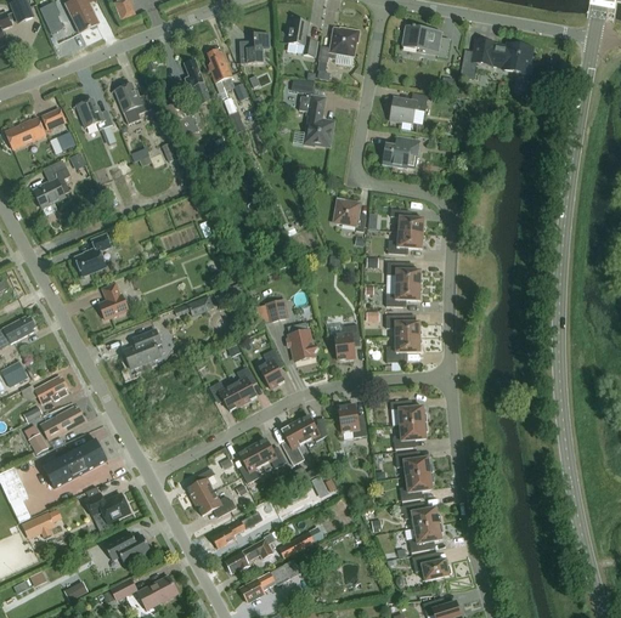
[(12,0),(9,1),(12,11),(20,7),(23,20),(33,16),(26,0),(12,0)]
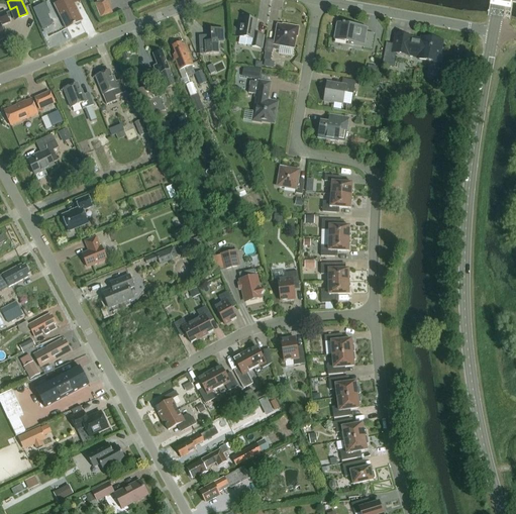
[(55,2),(66,26),(81,18),(73,2),(78,0),(59,0),(55,2)]
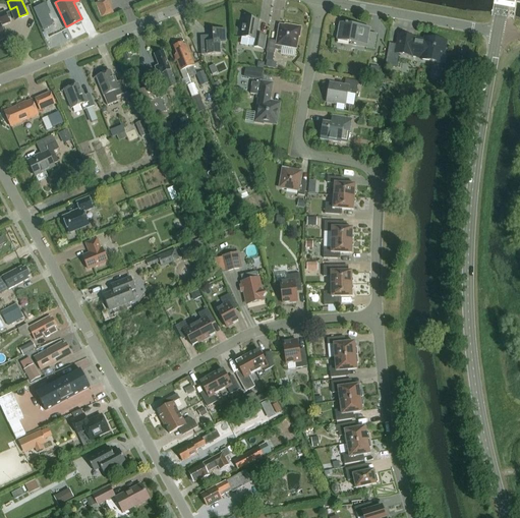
[(0,39),(6,37),(1,23),(9,20),(5,8),(0,10),(0,39)]
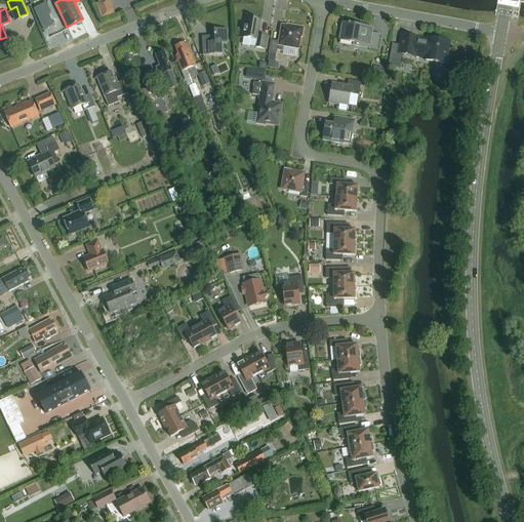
[(241,28),(240,35),(257,38),(255,45),(266,47),(268,34),(258,32),(260,17),(243,14),(241,24),(244,25),(243,29),(241,28)]
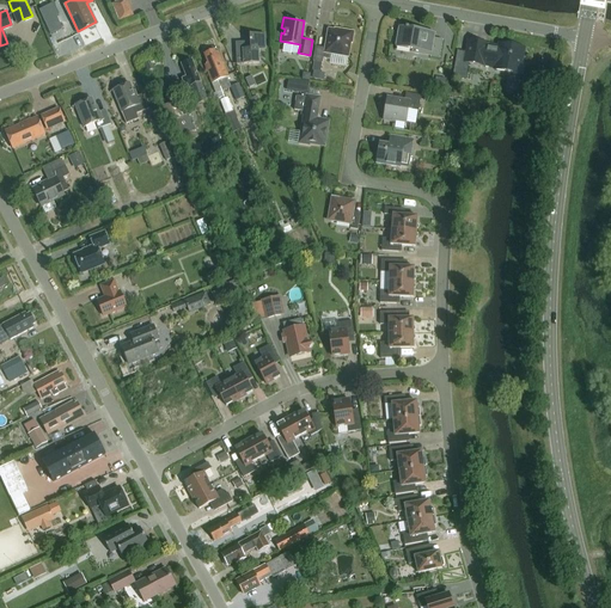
[(396,29),(397,29),(395,44),(411,48),(413,45),(419,47),(419,49),(429,50),(429,54),(439,55),(441,37),(433,36),(434,30),(402,24),(403,23),(397,23),(396,29)]
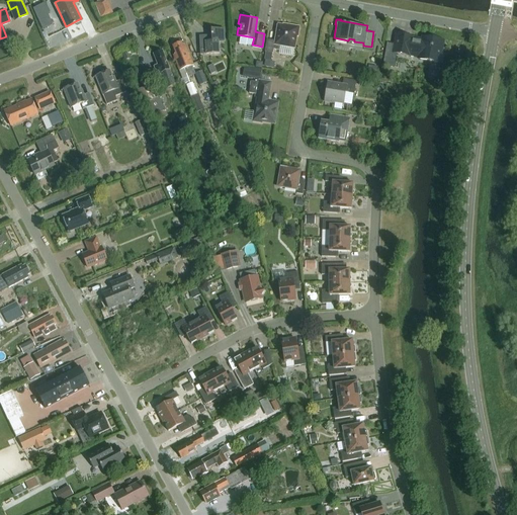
[(296,34),(297,34),(299,24),(289,23),(289,24),(277,22),(274,38),(266,37),(264,50),(265,50),(264,58),(270,59),(271,51),(272,52),(273,48),(279,49),(280,44),(294,47),(296,34)]
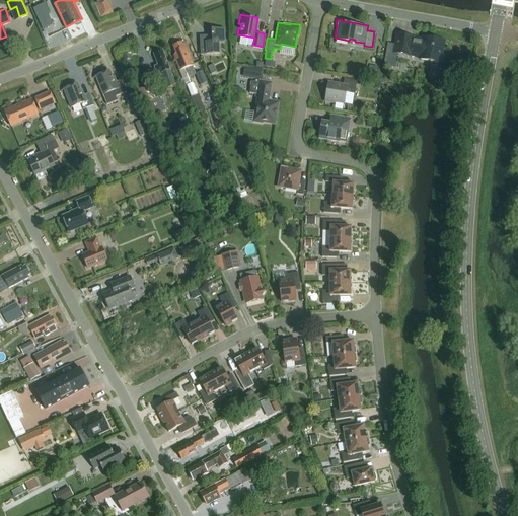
[(219,40),(224,40),(223,26),(211,27),(211,33),(199,34),(200,53),(219,52),(219,40)]
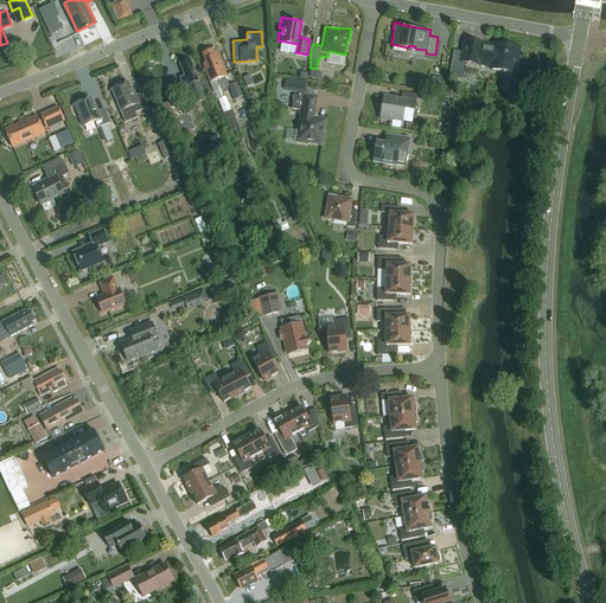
[(483,40),(464,38),(460,59),(479,63),(479,62),(490,64),(490,66),(517,71),(520,61),(517,61),(520,45),(495,42),(493,44),(483,42),(483,40)]
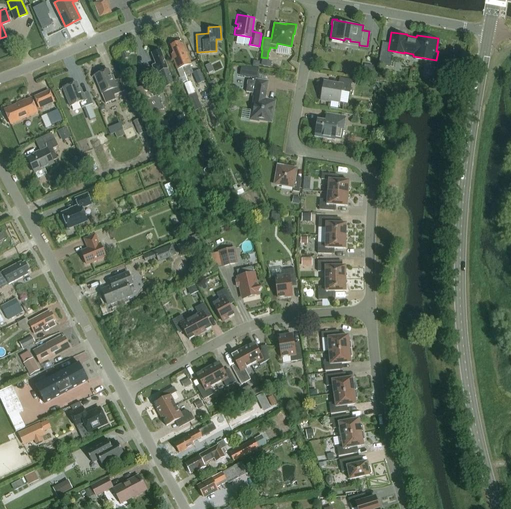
[(189,63),(190,62),(182,41),(180,42),(179,39),(170,43),(173,51),(171,52),(180,76),(185,74),(182,66),(189,63)]
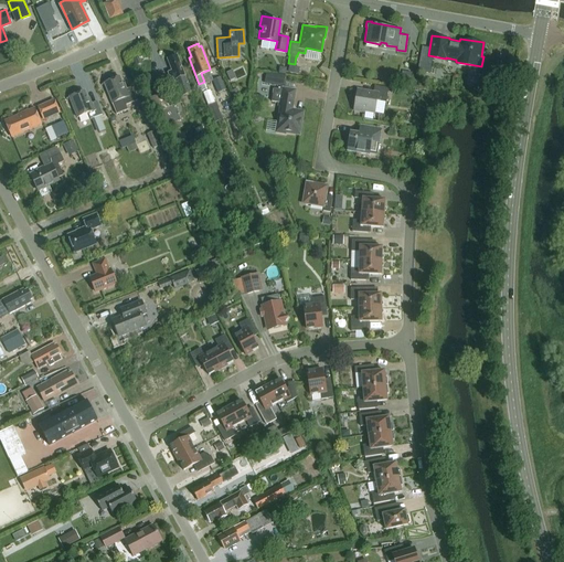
[(181,94),(191,91),(176,53),(167,56),(171,70),(168,71),(171,78),(174,77),(181,94)]
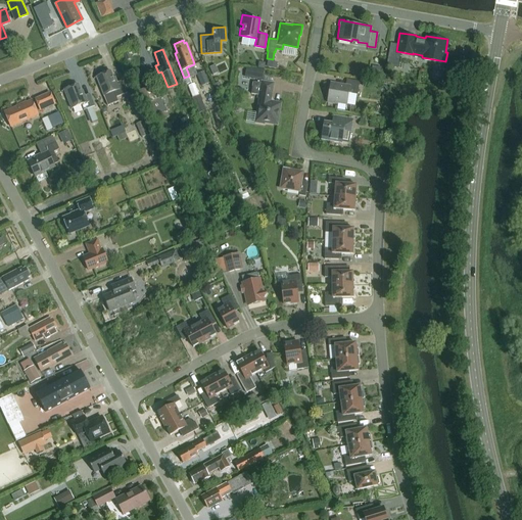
[(193,64),(186,67),(189,76),(196,73),(193,64)]
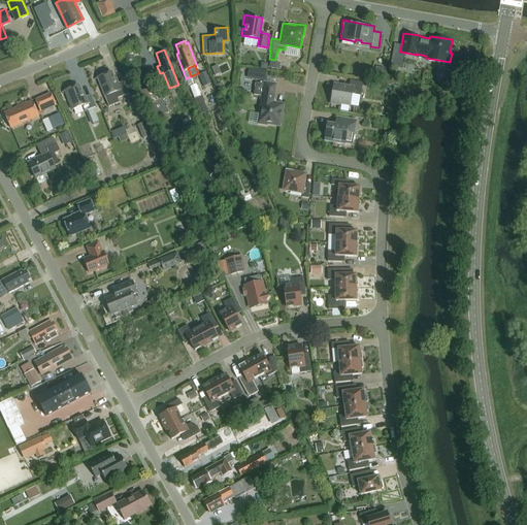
[(255,68),(253,77),(263,78),(263,73),(264,68),(255,68)]
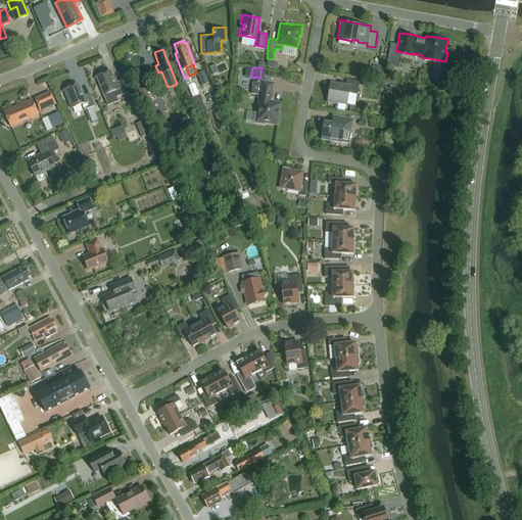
[(114,81),(110,69),(93,76),(93,77),(96,76),(103,94),(107,103),(117,99),(116,95),(127,91),(122,79),(114,81)]
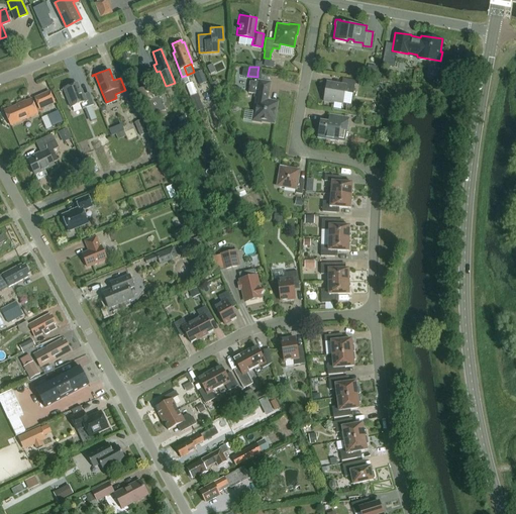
[(201,69),(194,72),(199,83),(205,80),(201,69)]
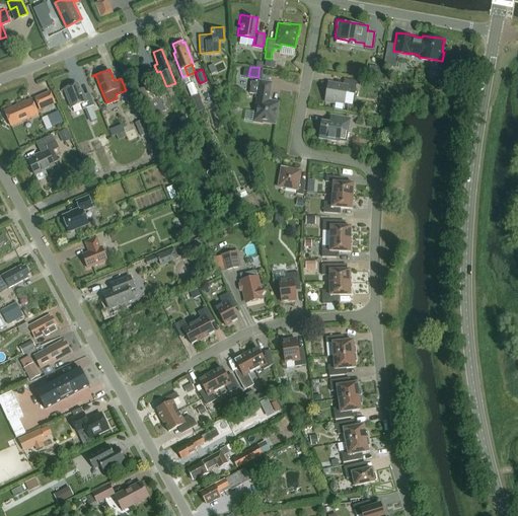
[(346,90),(354,92),(357,79),(344,77),(343,83),(327,80),(324,100),(334,101),(334,100),(344,102),(346,90)]
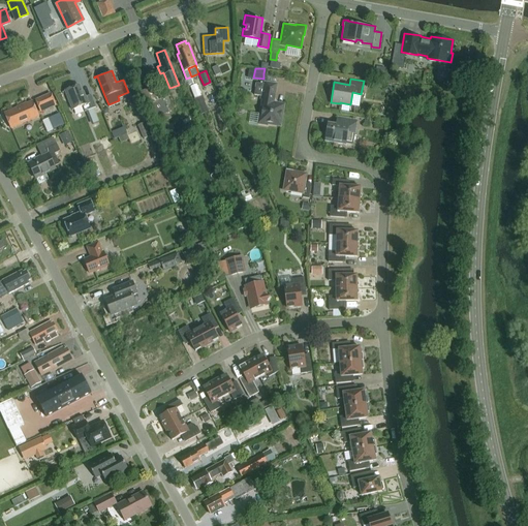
[(221,81),(215,83),(219,94),(225,92),(223,88),(224,88),(221,81)]
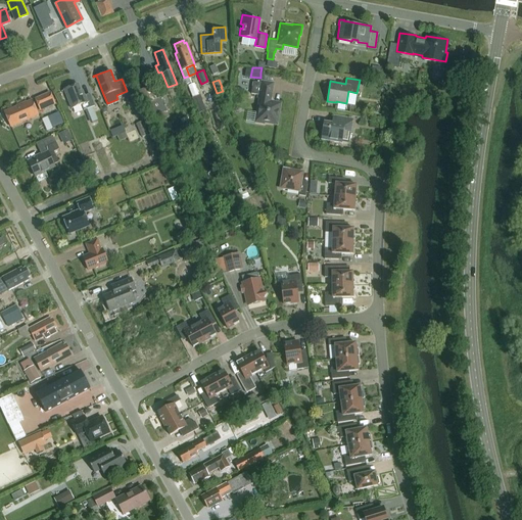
[(272,82),(259,80),(259,81),(252,80),(251,92),(257,93),(257,96),(259,96),(257,111),(256,110),(254,120),(264,122),(264,120),(276,122),(280,102),(273,101),(273,100),(271,97),(270,97),(272,82)]
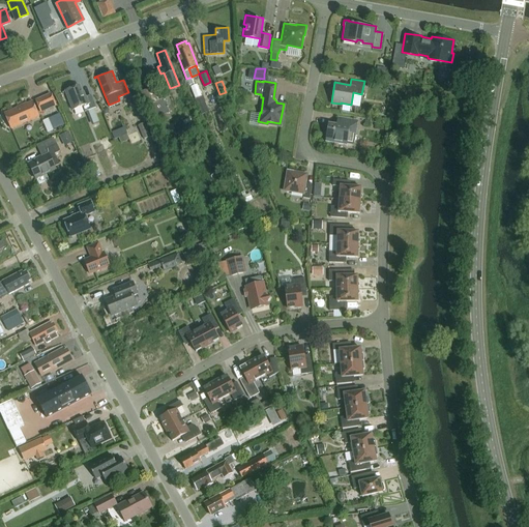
[(196,82),(189,85),(194,96),(201,94),(196,82)]
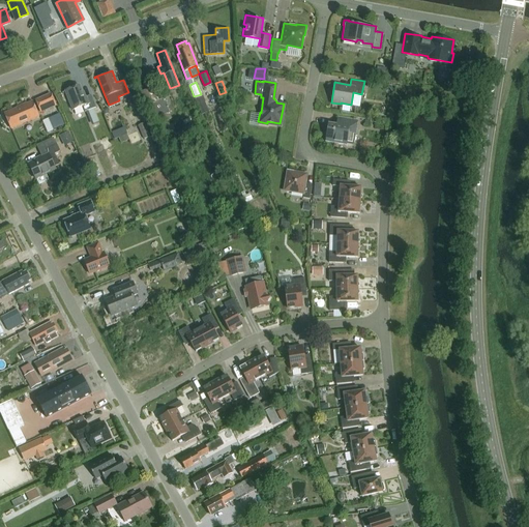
[(79,83),(61,90),(64,89),(71,108),(82,104),(84,110),(95,106),(90,92),(84,95),(79,83)]
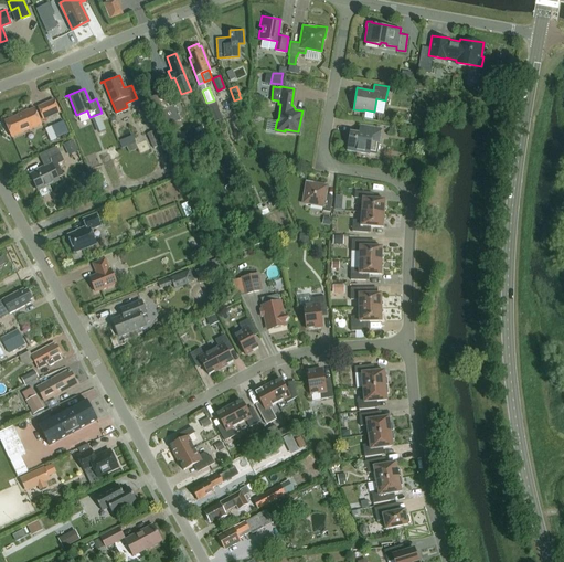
[(53,97),(38,105),(42,117),(59,109),(53,97)]
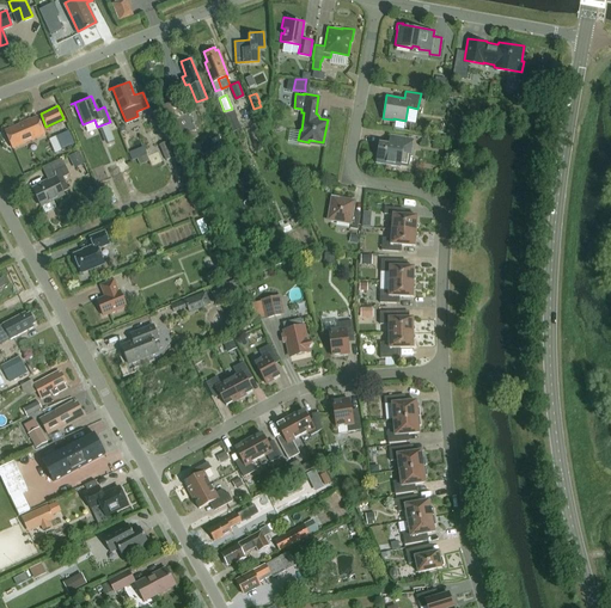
[(232,109),(224,111),(231,129),(240,126),(233,108),(232,109)]
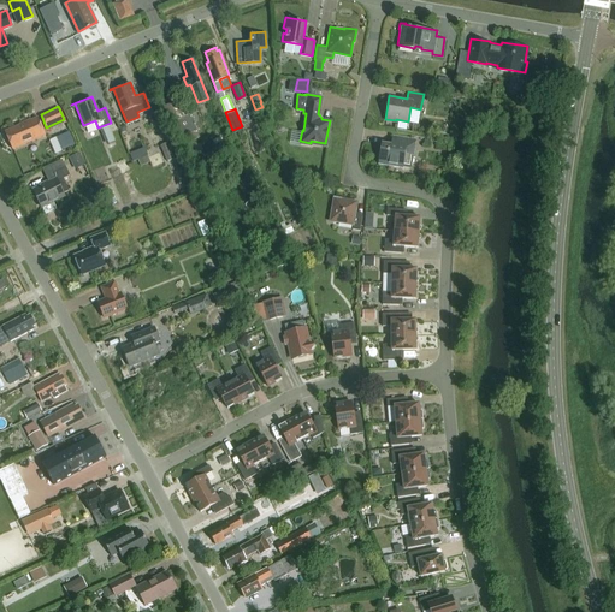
[(189,141),(200,135),(189,113),(178,118),(189,141)]
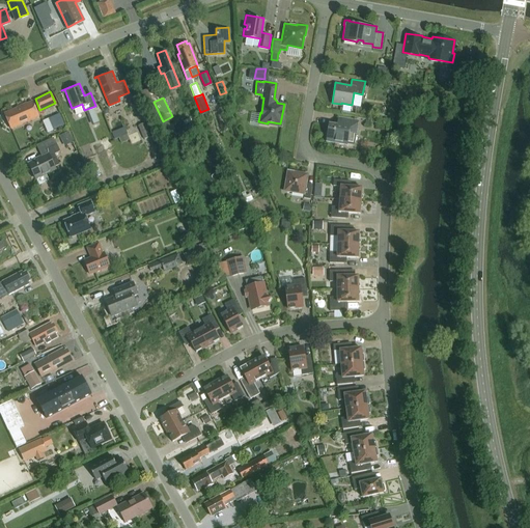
[(38,115),(31,100),(4,112),(10,127),(38,115)]
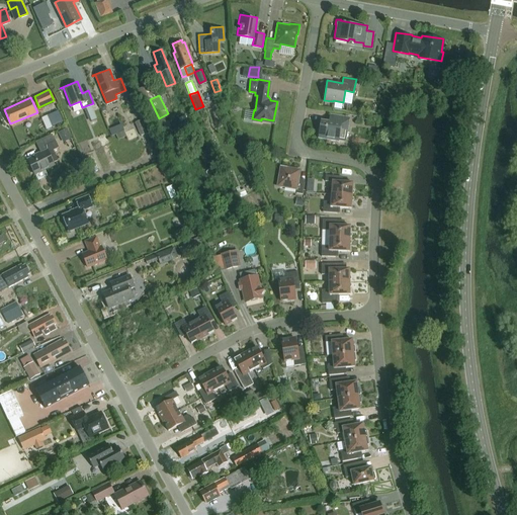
[(58,110),(48,114),(52,124),(62,119),(58,110)]
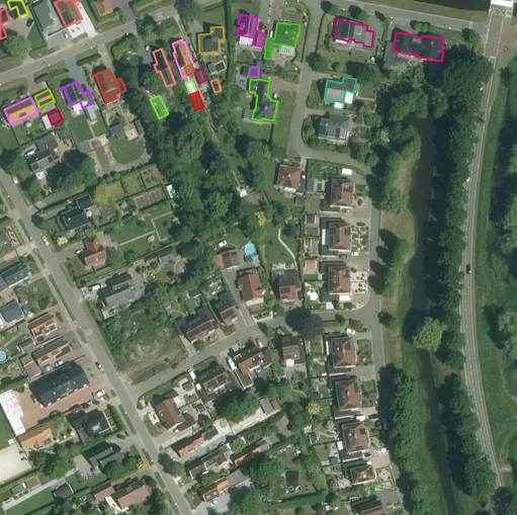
[(338,139),(345,141),(349,116),(334,113),(332,121),(321,119),(318,137),(338,140),(338,139)]
